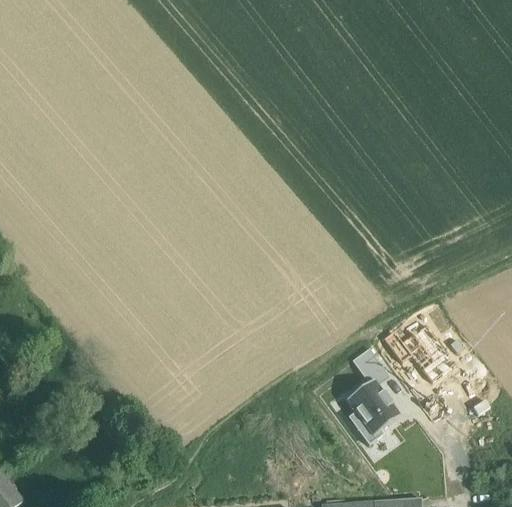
[(352,360),(369,383),(374,380),(377,384),(389,376),(368,348),(352,360)]
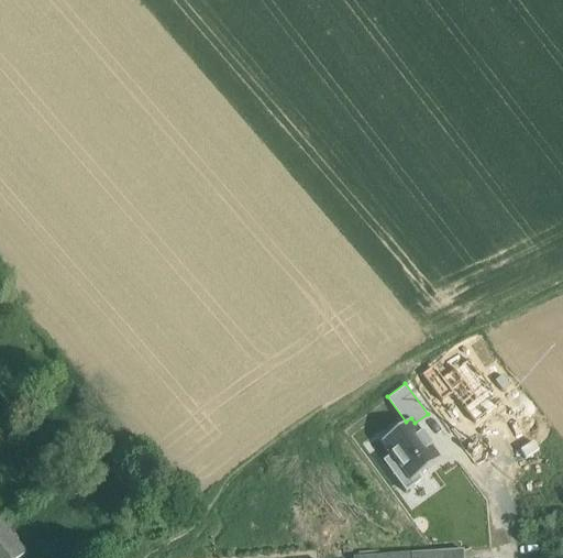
[(417,471),(438,456),(415,423),(411,418),(406,422),(381,440),(389,452),(383,458),(405,488),(420,476),(417,471)]
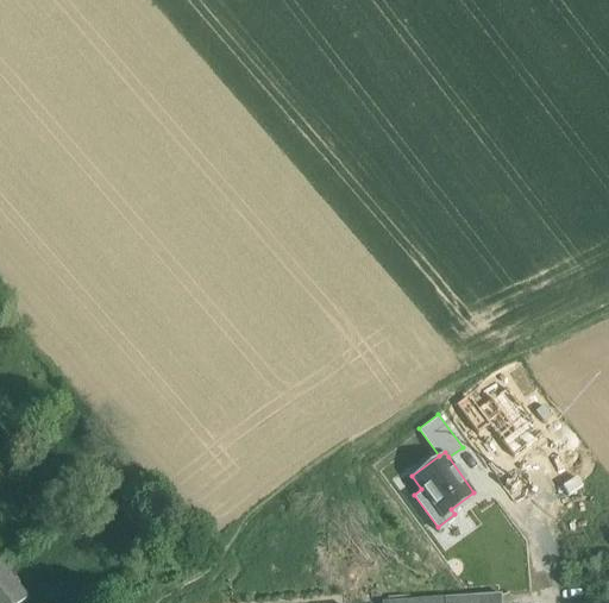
[(0,561),(0,602),(18,602),(27,597),(0,561)]
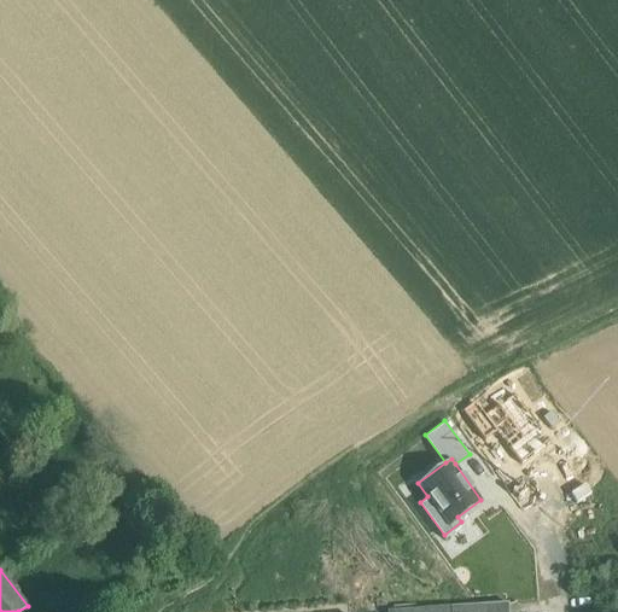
[(508,611),(508,599),(484,600),(484,611),(508,611)]
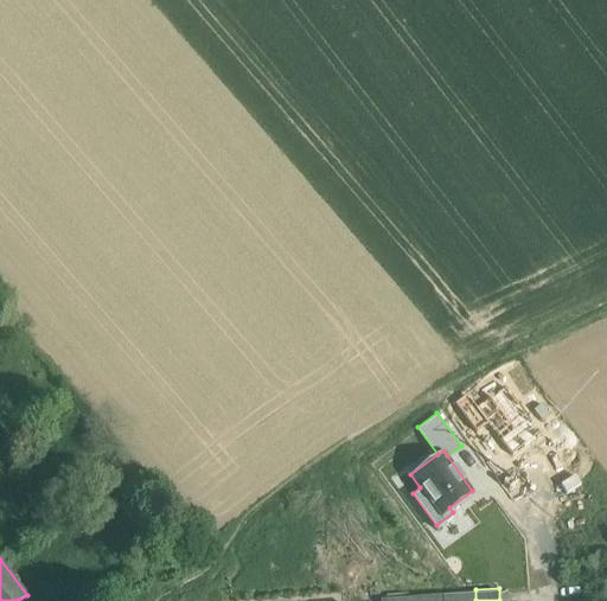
[(442,592),(442,600),(475,600),(475,589),(442,592)]
